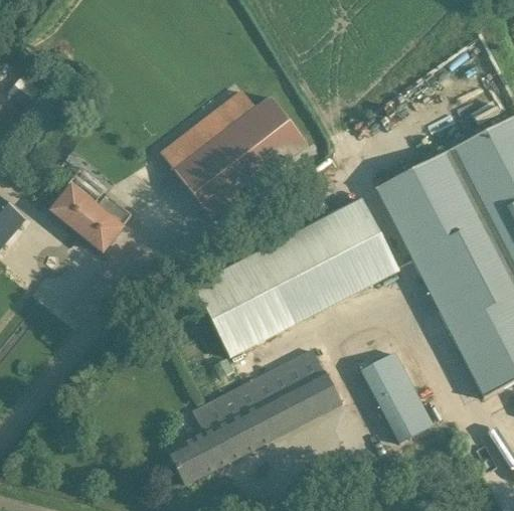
[(27,105),(42,87),(23,71),(8,90),(27,105)]
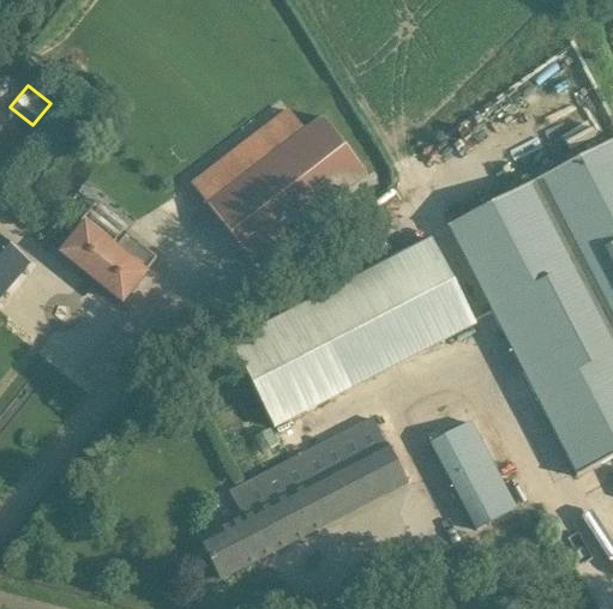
[(323,113),(209,200),(254,259),(367,173),(323,113)]
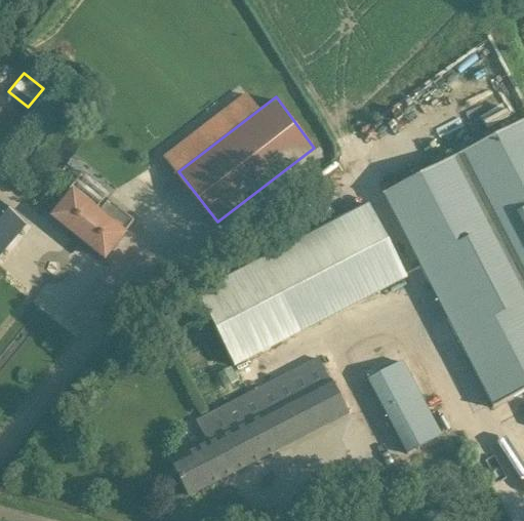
[(523,116),(462,147),(523,268),(523,116)]
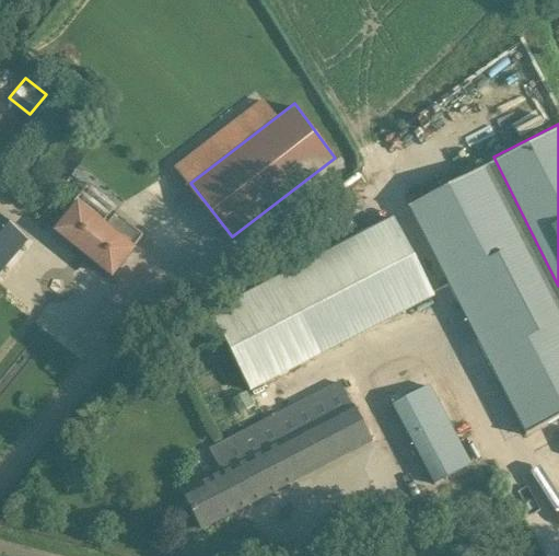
[(526,432),(558,415),(558,302),(488,163),(408,204),(526,432)]
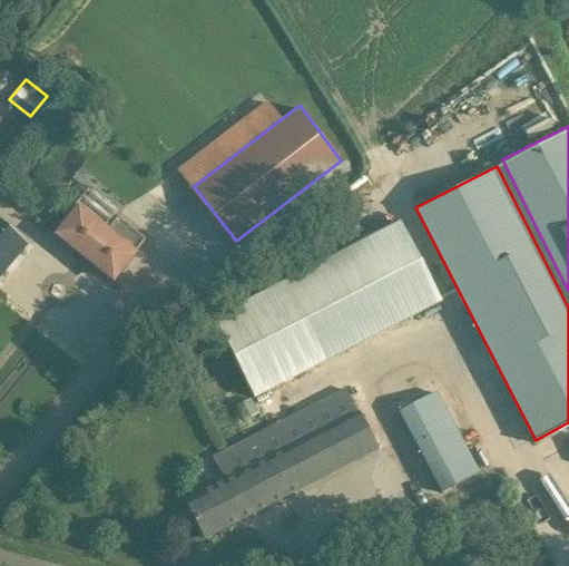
[(54,232),(115,281),(139,250),(137,247),(146,235),(118,213),(109,225),(79,201),(54,232)]
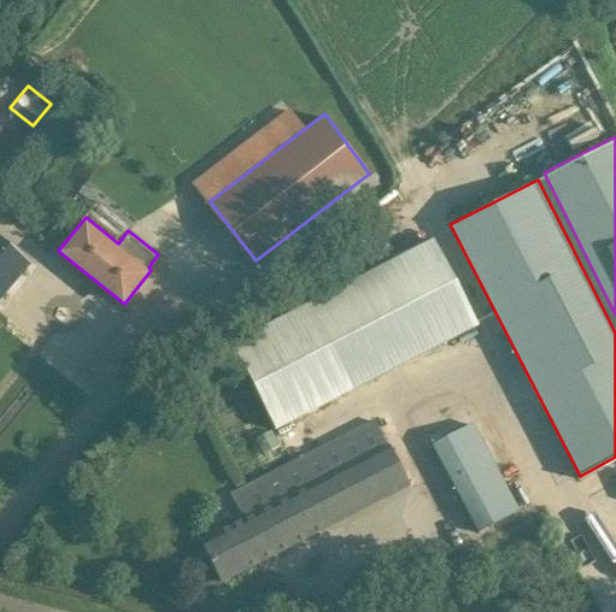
[(0,295),(30,260),(0,235),(0,295)]
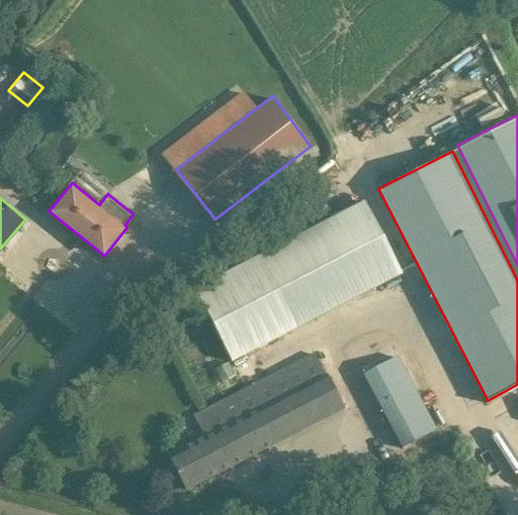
[(365,199),(195,287),(232,360),(402,273),(365,199)]
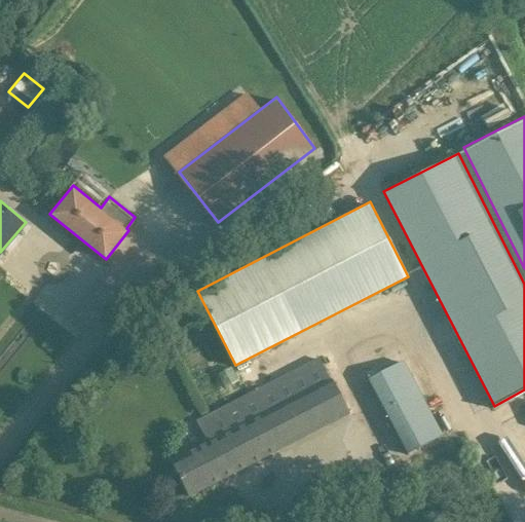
[(361,405),(331,348),(217,407),(218,411),(229,431),(173,459),(189,493),(361,405)]
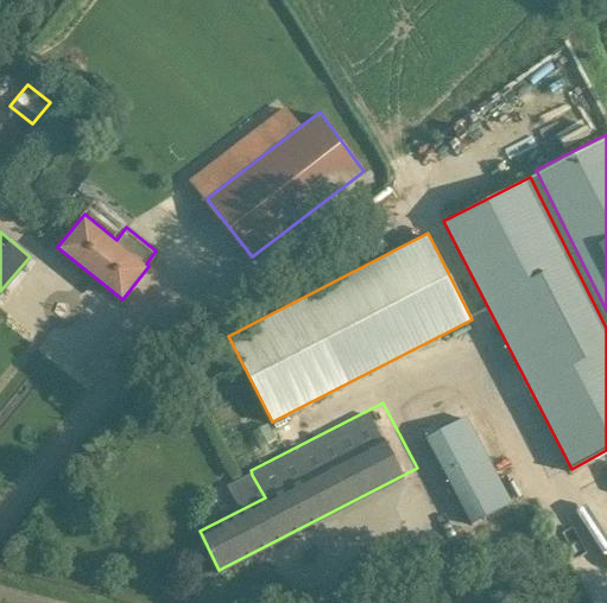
[(473,520),(512,500),(466,414),(428,436),(473,520)]
